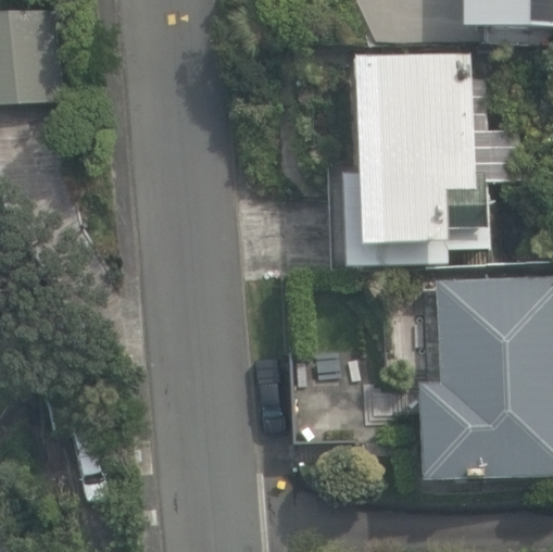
[(463,0),(463,27),(552,27),(552,0),(463,0)]
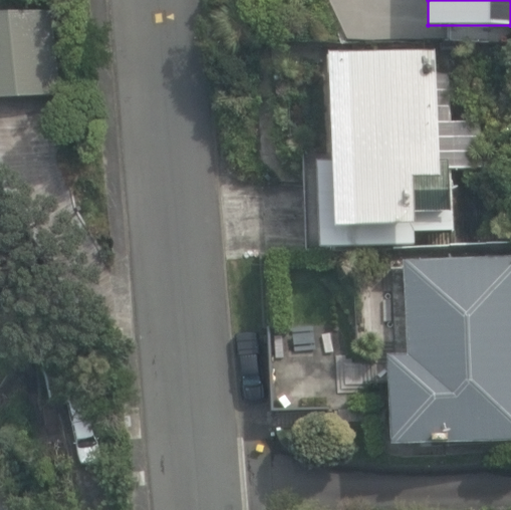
[(0,97),(58,92),(50,8),(0,12),(0,97)]
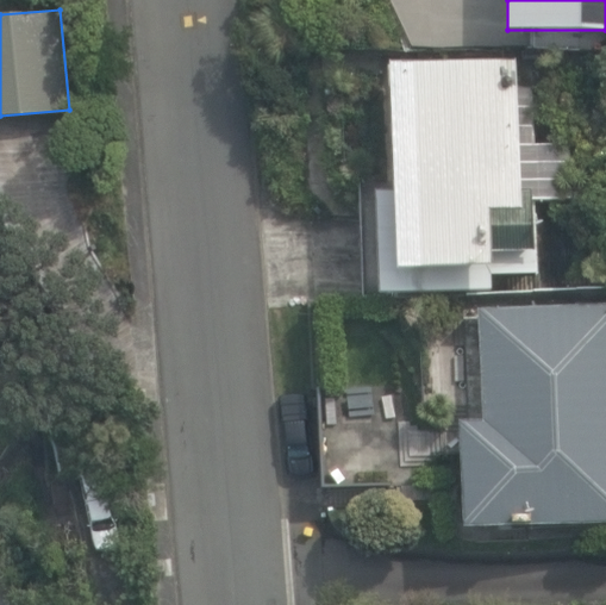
[(360,229),(362,294),(491,289),(489,273),(535,270),(532,189),(522,189),(516,57),(388,62),(394,228),(360,229)]
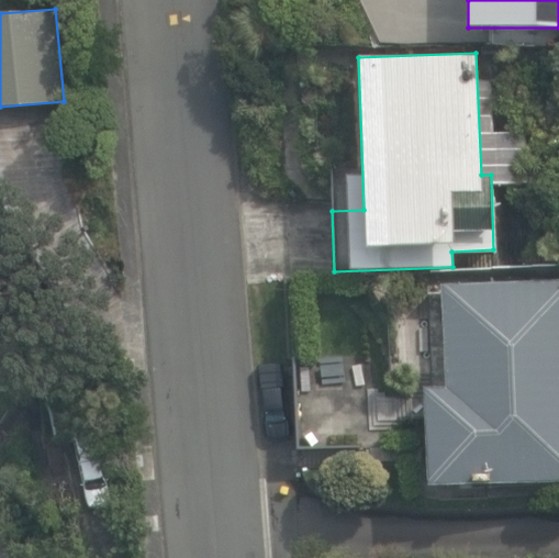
[(423,386),(428,484),(558,477),(558,276),(437,283),(442,384),(423,386)]
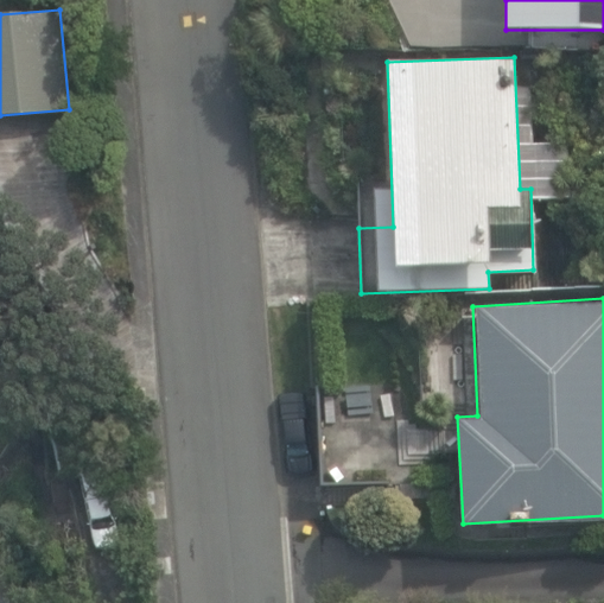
[(313,382),(318,482),(408,478),(404,379),(313,382)]
